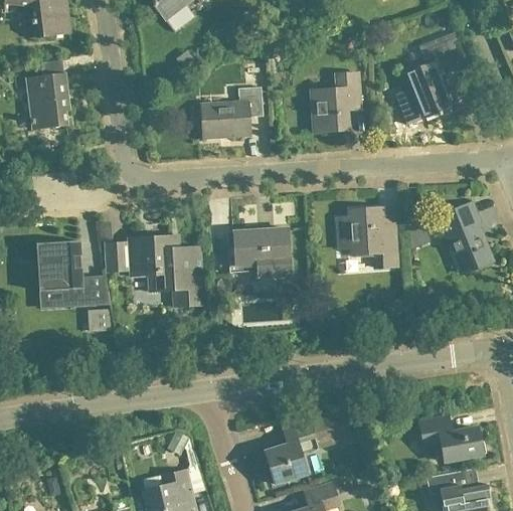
[(36,38),(69,33),(65,0),(5,0),(5,3),(31,6),(36,38)]
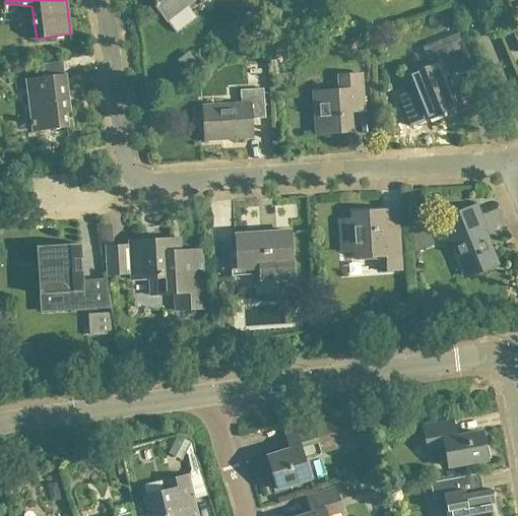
[(151,0),(167,19),(191,0),(151,0)]
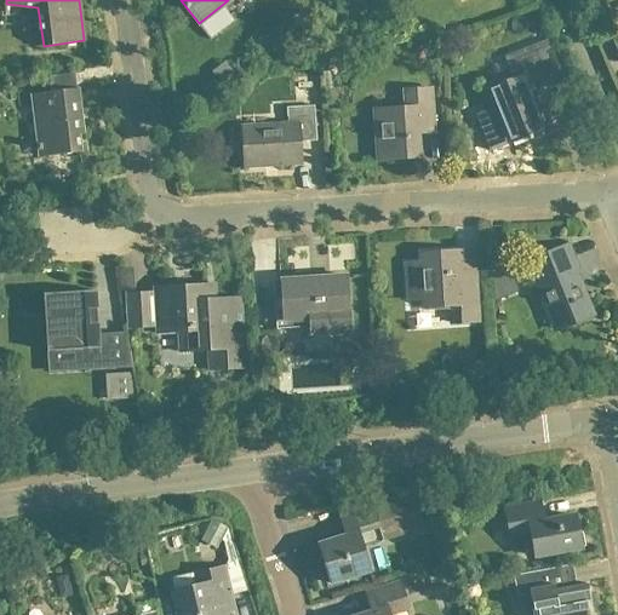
[(495,107),(478,114),(491,148),(509,141),(510,142),(526,134),(528,138),(547,130),(533,98),(528,87),(548,79),(533,44),(513,52),(522,73),(513,76),(487,87),(495,107)]
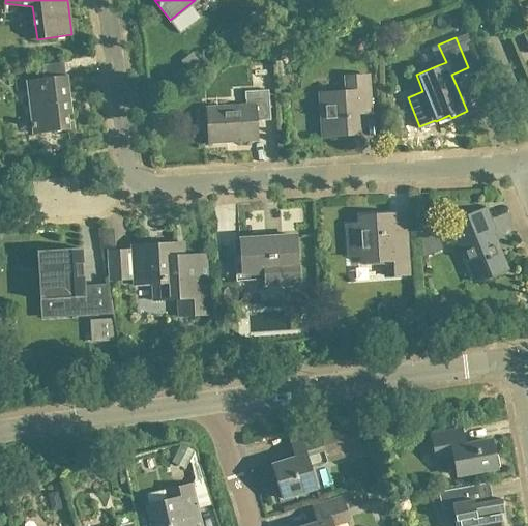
[(355,109),(370,108),(368,76),(342,77),(343,92),(318,93),(321,136),(357,134),(355,109)]
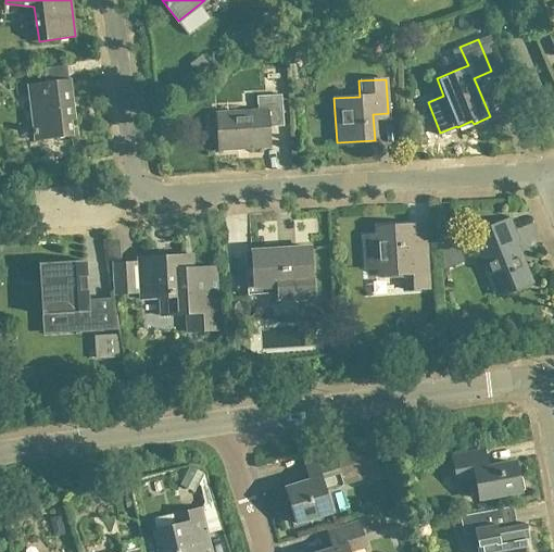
[(68,121),(73,120),(67,80),(26,86),(34,139),(71,134),(68,121)]
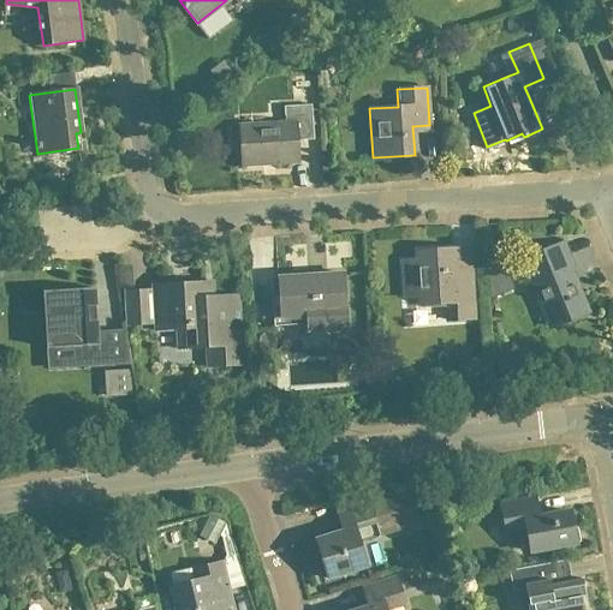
[(296,139),(313,138),(310,105),(284,106),(285,120),(242,123),(244,166),(297,162),(296,139)]
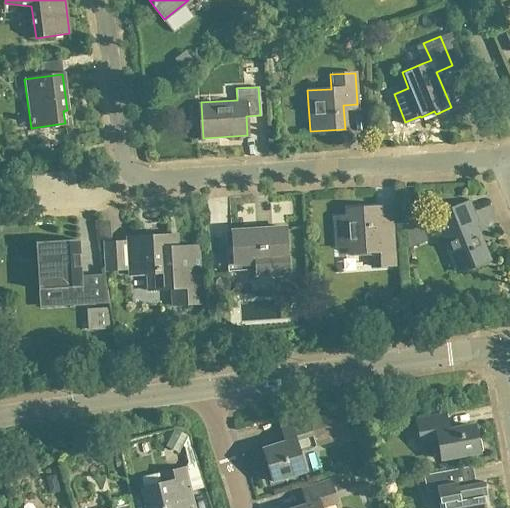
[(459,272),(489,260),(473,223),(477,222),(469,201),(429,217),(437,237),(444,235),(459,272)]
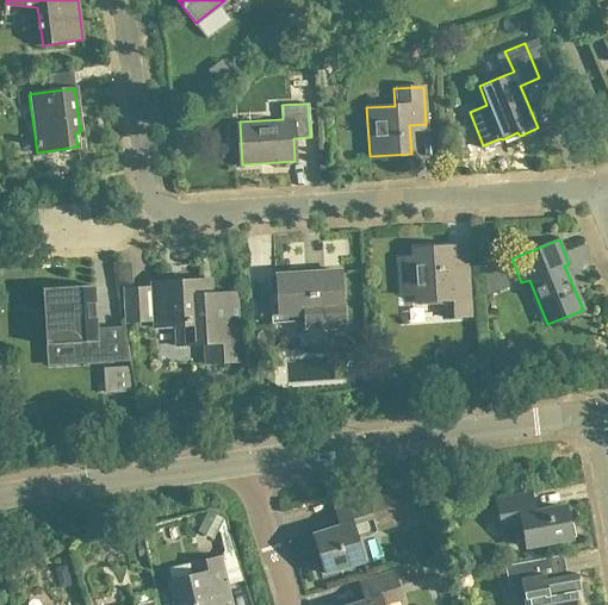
[(415,248),(416,255),(399,256),(401,294),(419,293),(419,300),(442,299),(444,316),(471,315),(469,280),(453,281),(451,245),(415,248)]
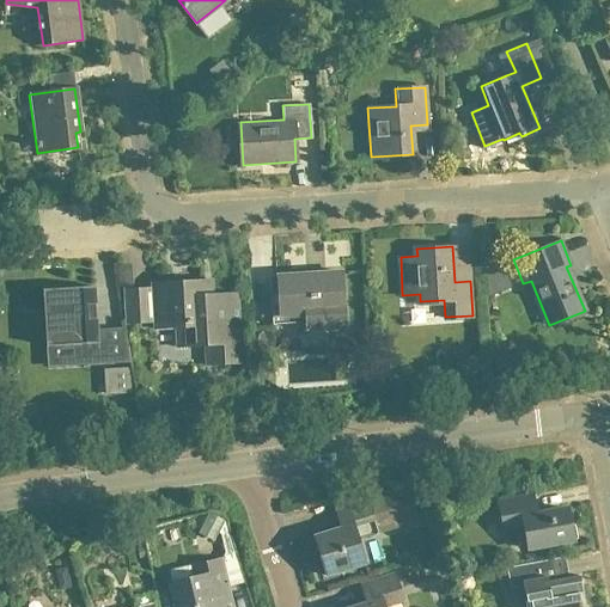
[(306,329),(343,326),(340,271),(276,275),(279,314),(305,313),(306,329)]
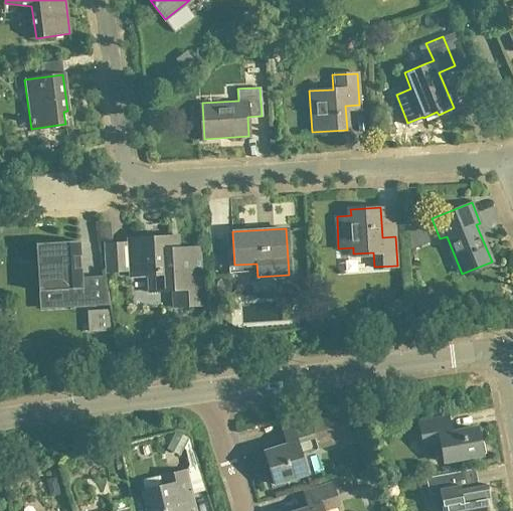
[(173,306),(203,305),(200,245),(179,246),(178,235),(128,237),(128,241),(106,242),(107,271),(130,269),(130,275),(148,274),(149,291),(172,289),(173,306)]
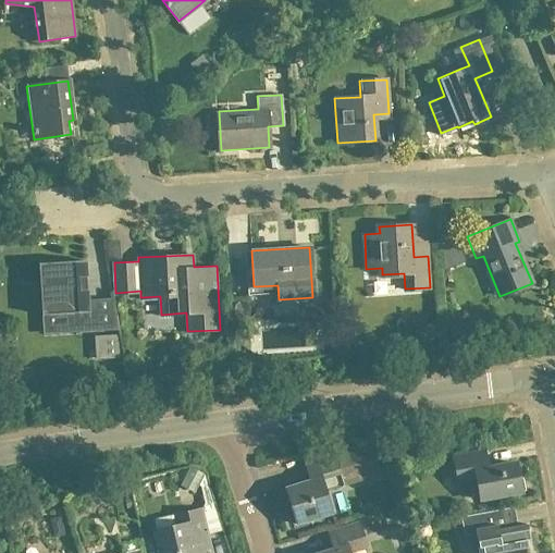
[(90,327),(86,260),(45,262),(48,315),(73,314),(74,328),(90,327)]
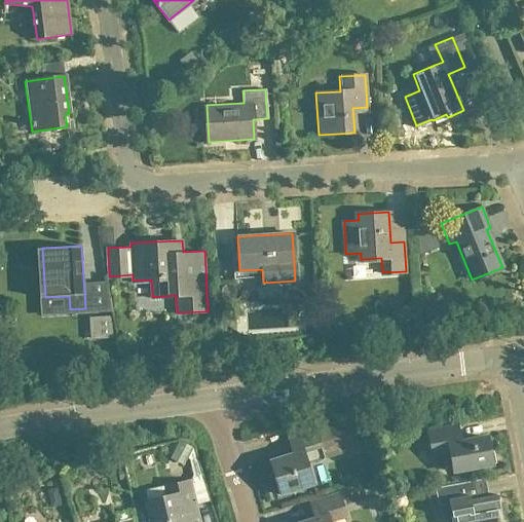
[(111,315),(90,317),(91,337),(112,336),(111,315)]
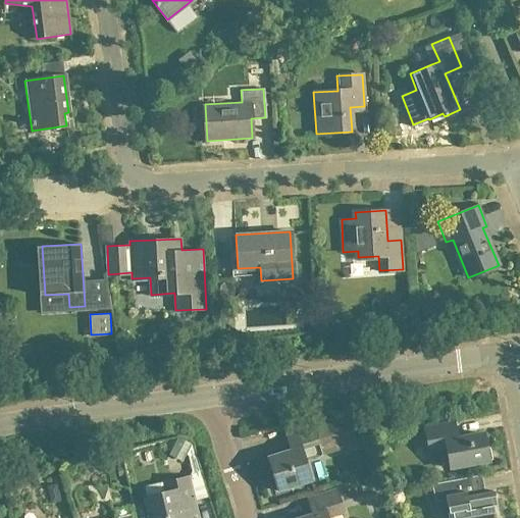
[(351,428),(348,417),(286,436),(291,451),(268,457),(277,489),(311,479),(305,460),(322,454),(318,438),(351,428)]
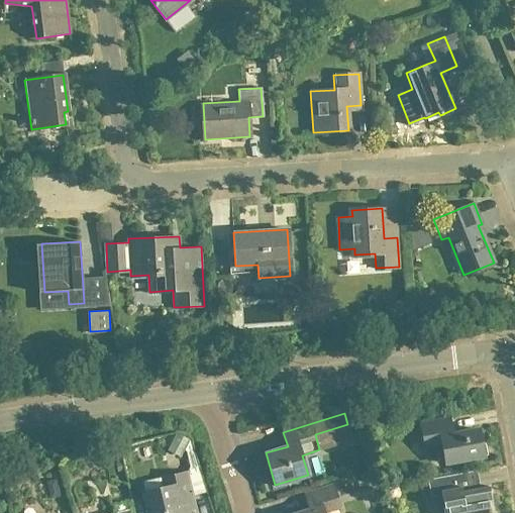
[(447,462),(484,455),(479,428),(453,432),(450,417),(421,422),(425,444),(443,441),(447,462)]
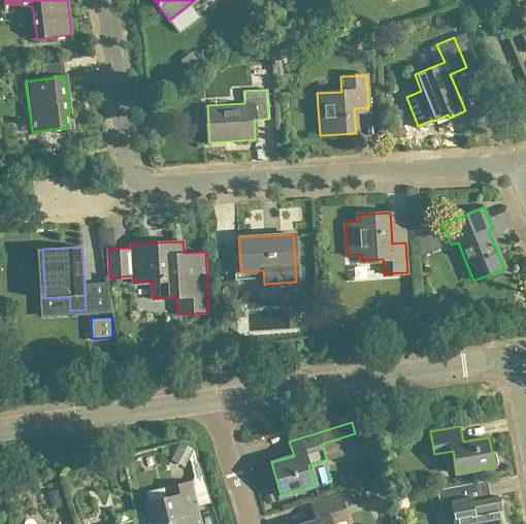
[(501,523),(499,511),(502,510),(499,495),(478,499),(474,482),(436,488),(439,506),(452,504),(455,523),(501,523)]
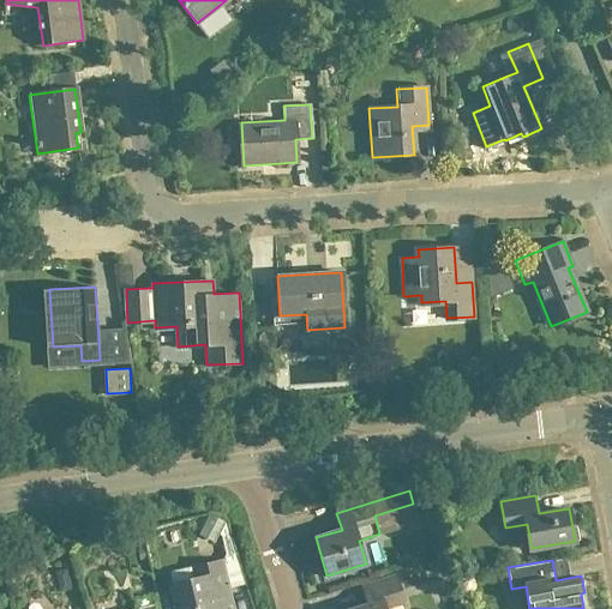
[(168,573),(177,608),(233,608),(222,561),(168,573)]
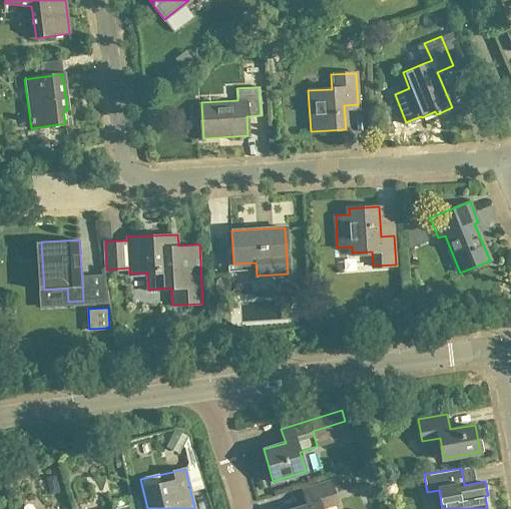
[(321,508),(321,507),(338,502),(331,480),(303,489),(308,504),(292,508),(321,508)]
